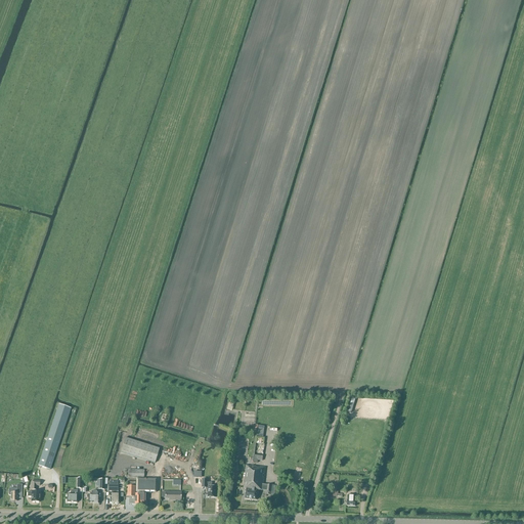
[(38,466),(50,470),(71,408),(58,404),(38,466)]
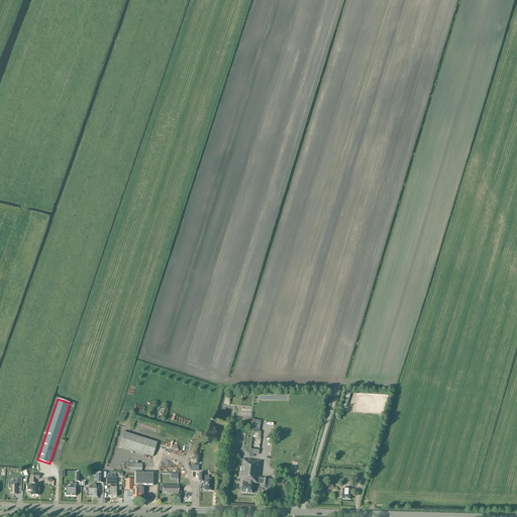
[(123,432),(119,446),(152,457),(158,442),(123,432)]
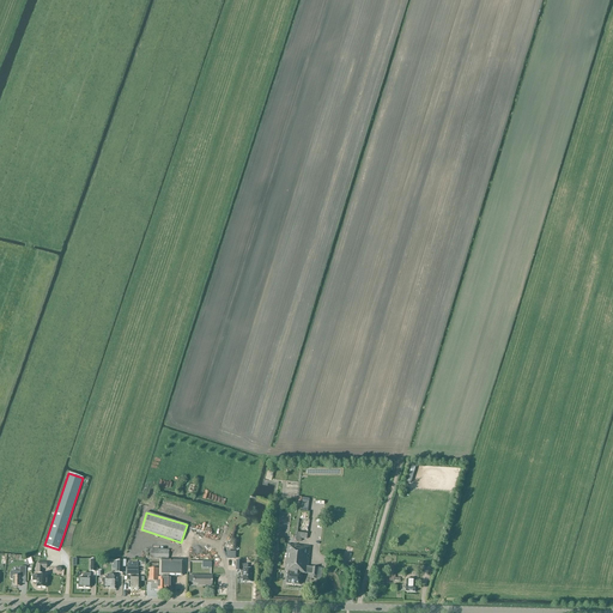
[(287,576),(286,584),(299,586),(301,574),(307,575),(310,547),(287,545),(284,575),(287,576)]
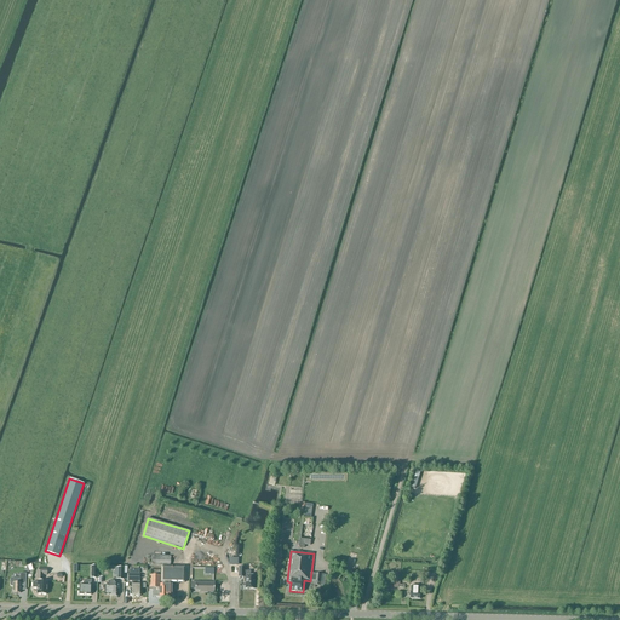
[(170,566),(170,557),(151,556),(151,566),(170,566)]
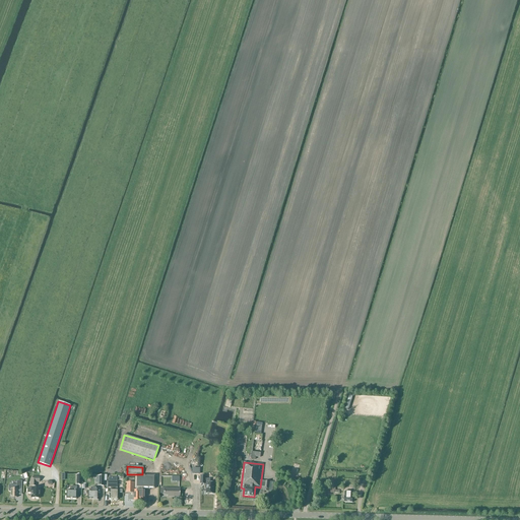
[(154,490),(154,476),(135,475),(135,489),(154,490)]
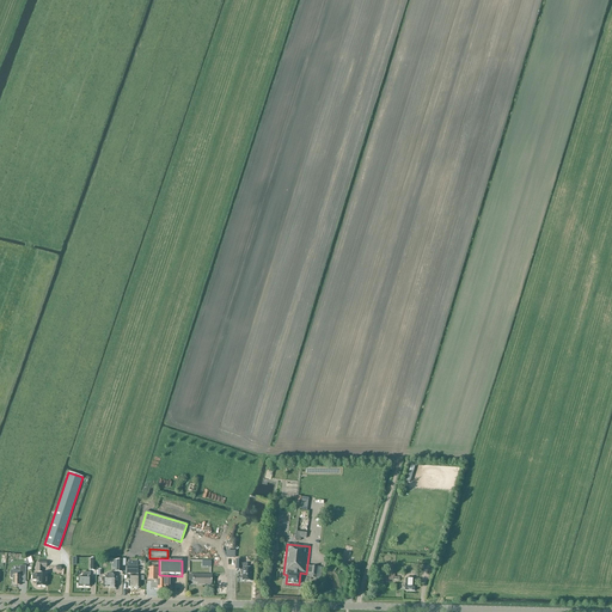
[(237,560),(236,560),(236,565),(236,570),(243,570),(243,571),(243,581),(252,581),(252,574),(254,569),(248,569),(248,564),(243,563),(243,560),(237,560)]
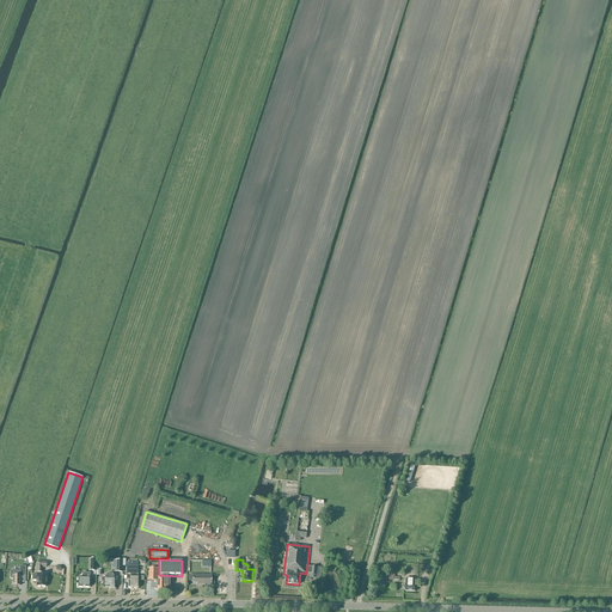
[(37,562),(37,573),(42,573),(42,568),(46,568),(47,562),(37,562)]
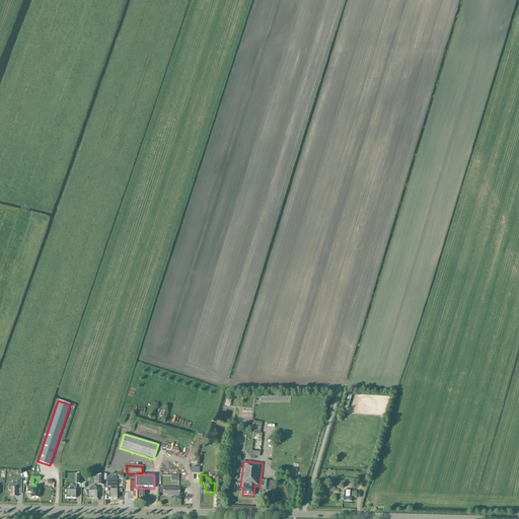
[(125,493),(128,493),(133,493),(133,500),(140,500),(144,500),(144,492),(140,492),(140,493),(137,492),(137,489),(134,489),(134,477),(126,477),(125,493)]
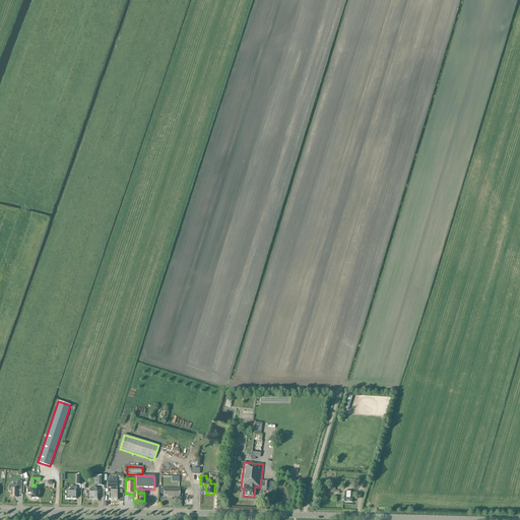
[(16,481),(16,485),(9,485),(8,486),(8,491),(9,492),(11,492),(10,498),(17,498),(17,490),(21,490),(21,481),(16,481)]
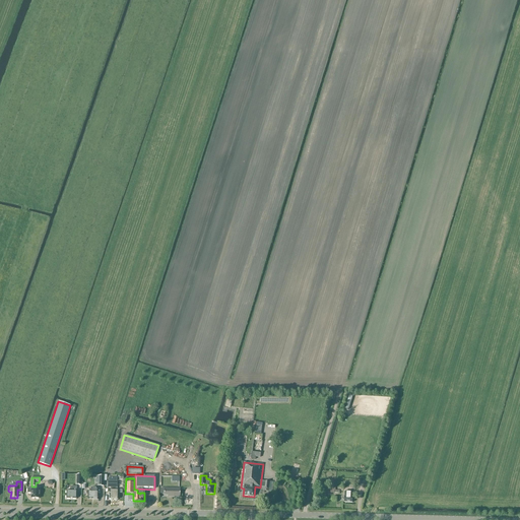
[(117,481),(108,481),(108,488),(111,488),(111,490),(109,490),(109,500),(110,500),(111,501),(112,501),(113,500),(114,500),(115,501),(116,501),(117,500),(118,500),(118,490),(117,490),(117,481)]
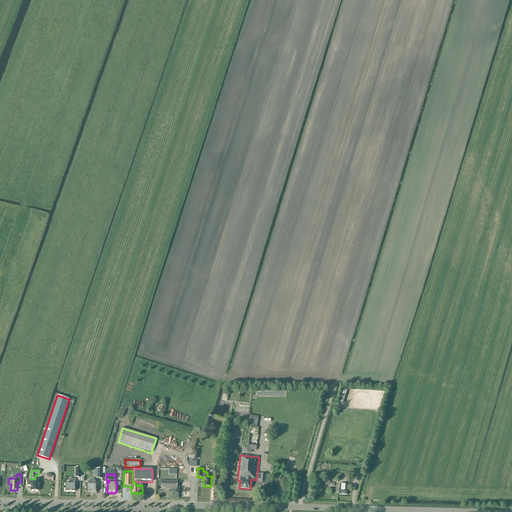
[(65,483),(65,491),(75,491),(75,483),(75,479),(71,479),(71,483),(65,483)]
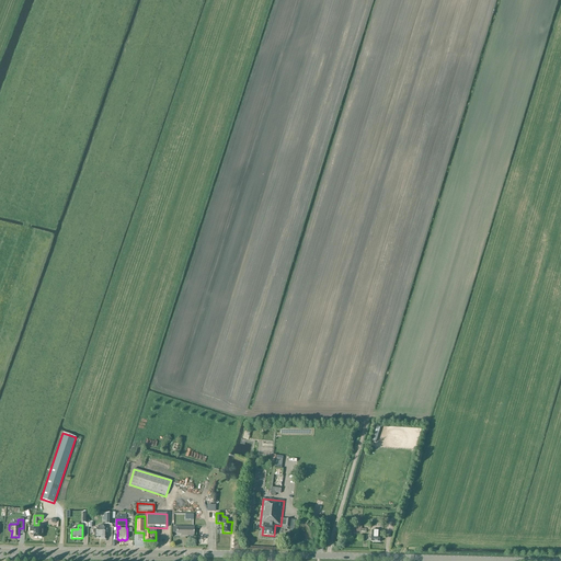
[(94,530),(94,539),(99,539),(105,539),(105,530),(105,526),(98,526),(98,528),(94,528),(94,530)]
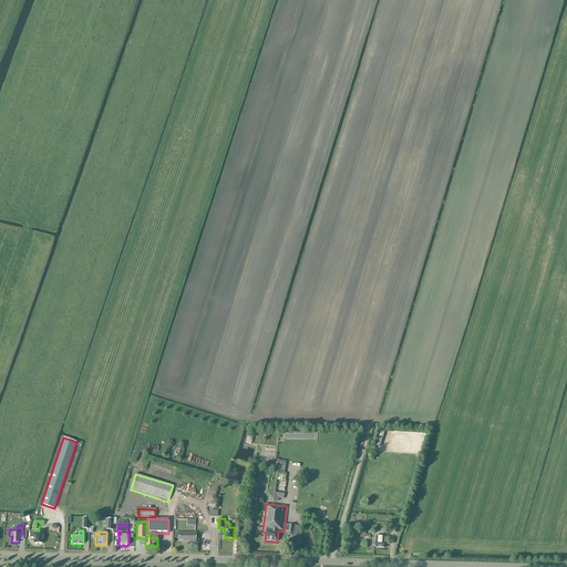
[(34,533),(30,533),(30,538),(34,538),(34,544),(42,544),(43,533),(34,533)]
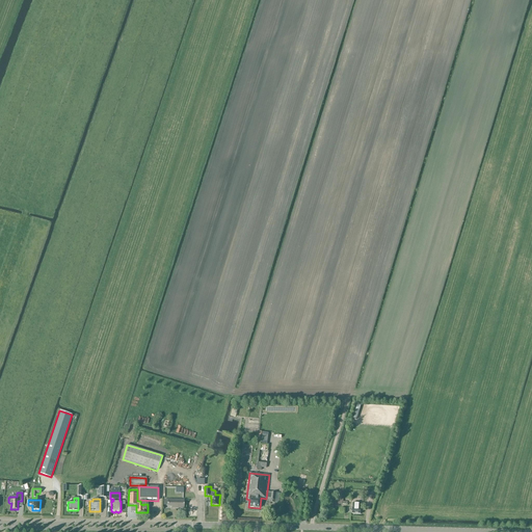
[(167,507),(175,507),(175,508),(184,508),(184,500),(163,500),(163,505),(166,505),(167,504),(167,507)]
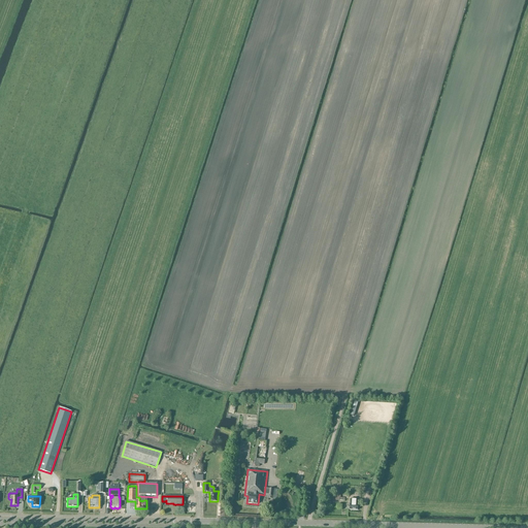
[(350,510),(358,510),(358,504),(358,500),(350,500),(350,510)]
